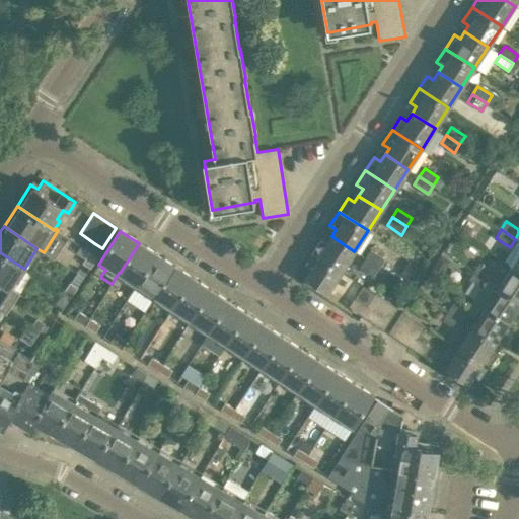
[(311,252),(341,272),(354,251),(331,236),(326,242),(320,238),(311,252)]
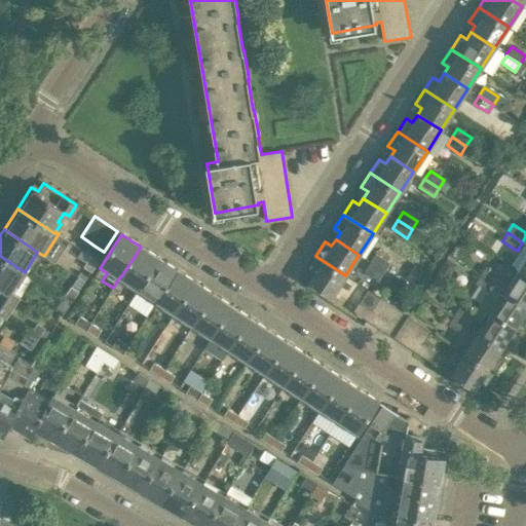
[(104,252),(96,247),(89,256),(98,262),(104,252)]
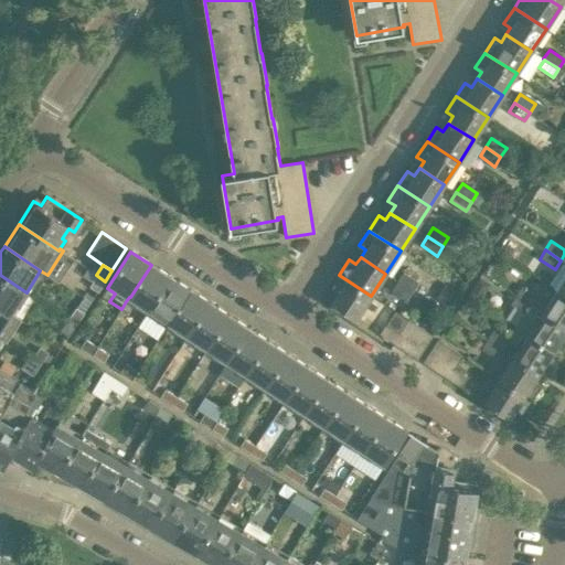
[(149,310),(171,278),(151,265),(130,297),(129,297),(126,301),(135,307),(137,302),(148,309),(149,310)]
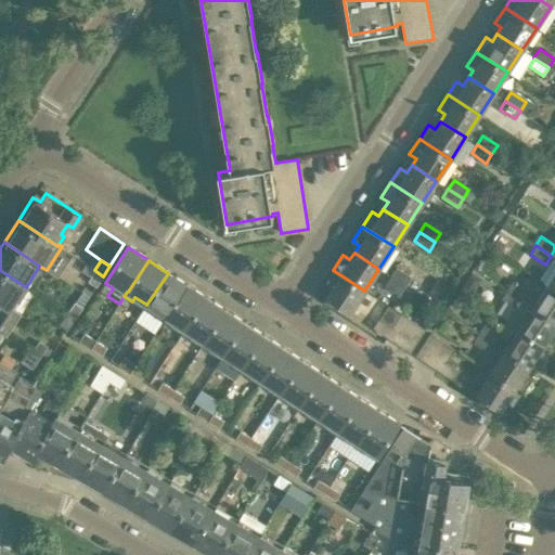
[(390,276),(405,286),(412,276),(397,267),(390,276)]
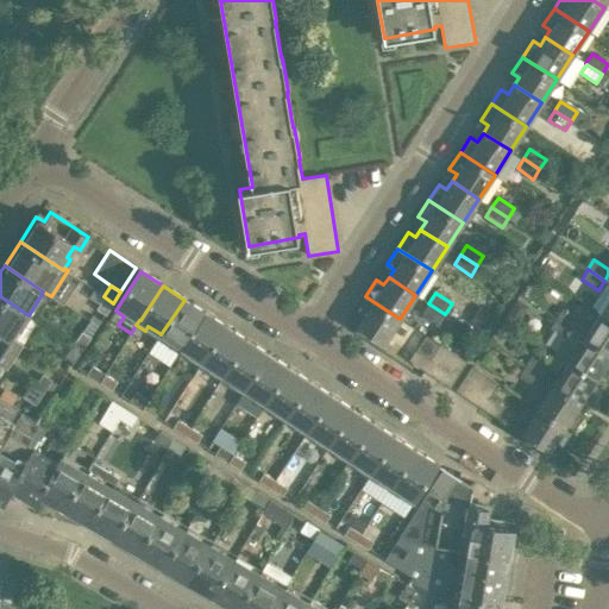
[(0,331),(12,339),(29,315),(0,296),(0,331)]
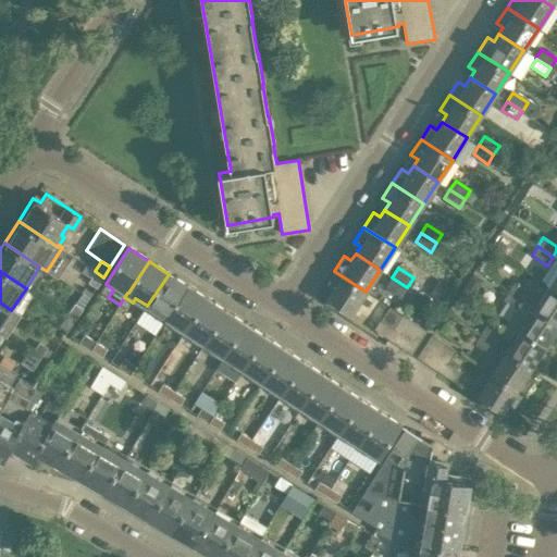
[(103,277),(95,271),(88,282),(97,287),(103,277)]
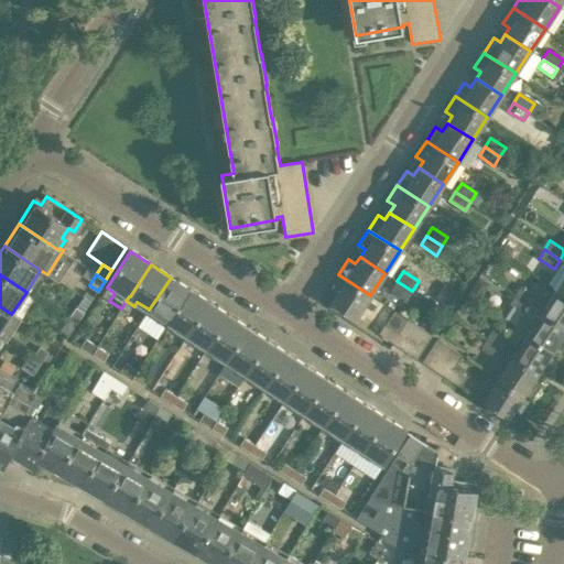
[(355,318),(370,295),(338,274),(328,290),(336,294),(331,302),(355,318)]
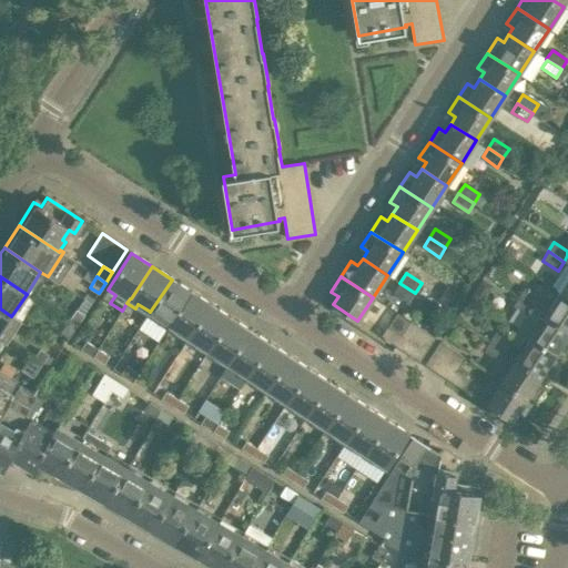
[(480,302),(492,284),(482,279),(470,296),(480,302)]
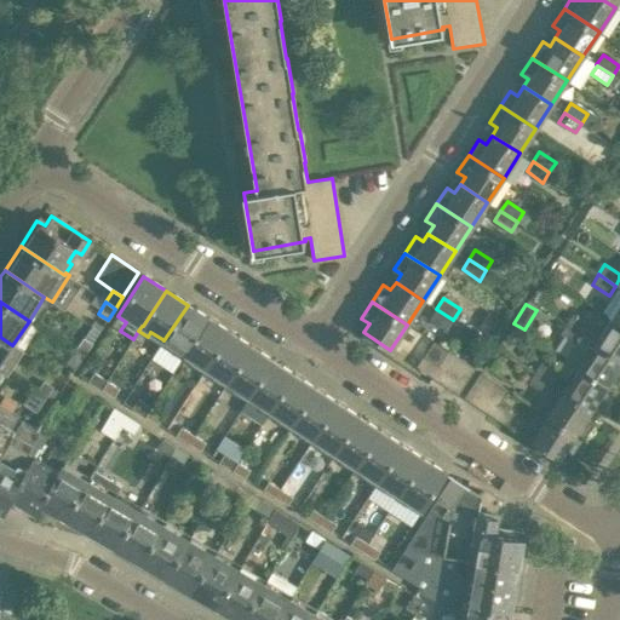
[(185,355),(208,319),(188,305),(164,340),(162,339),(160,344),(168,350),(172,345),(184,354),(185,355)]
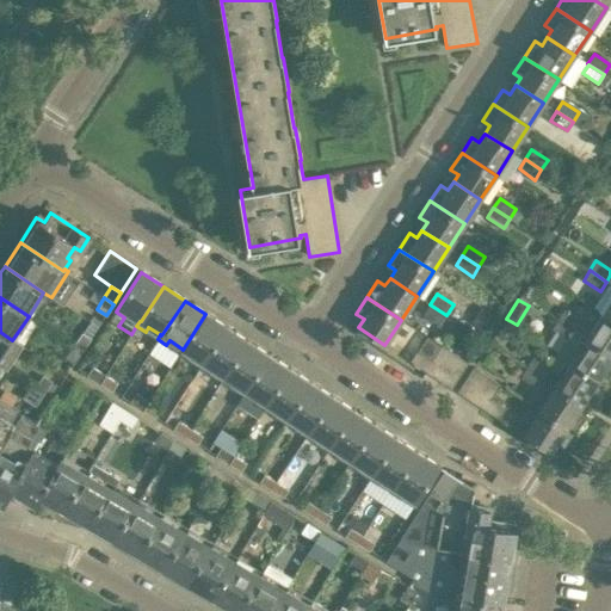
[(440,325),(446,315),(430,304),(424,314),(440,325)]
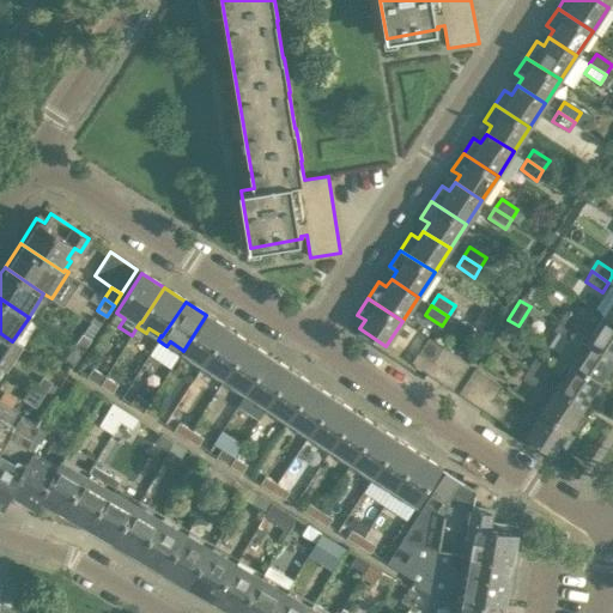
[(472,326),(483,333),(493,317),(483,310),(472,326)]
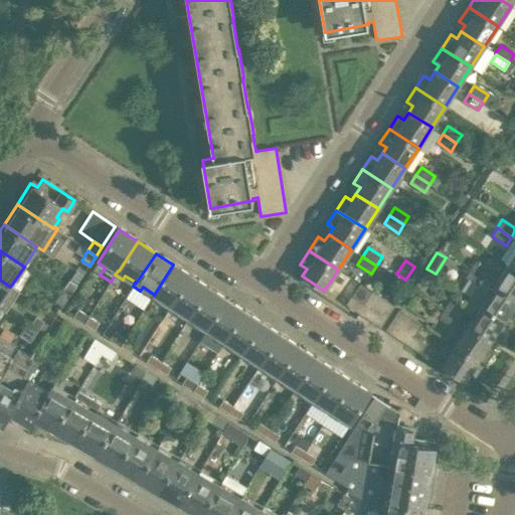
[(476,261),(471,269),(485,278),(490,270),(476,261)]
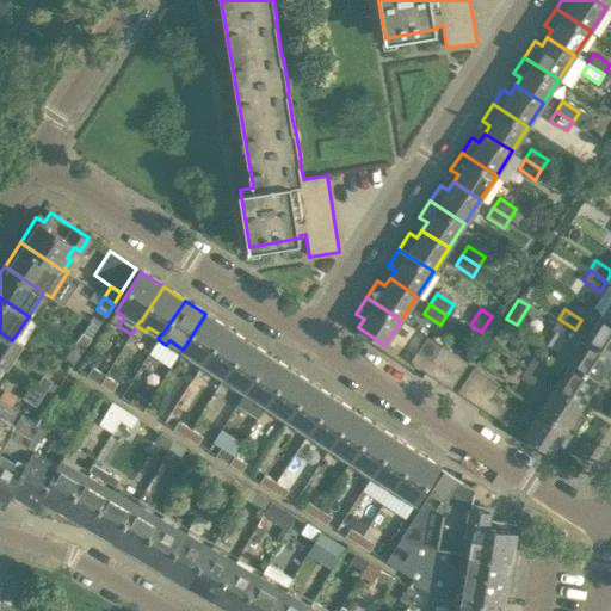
[(610,318),(603,313),(587,338),(610,352),(610,318)]
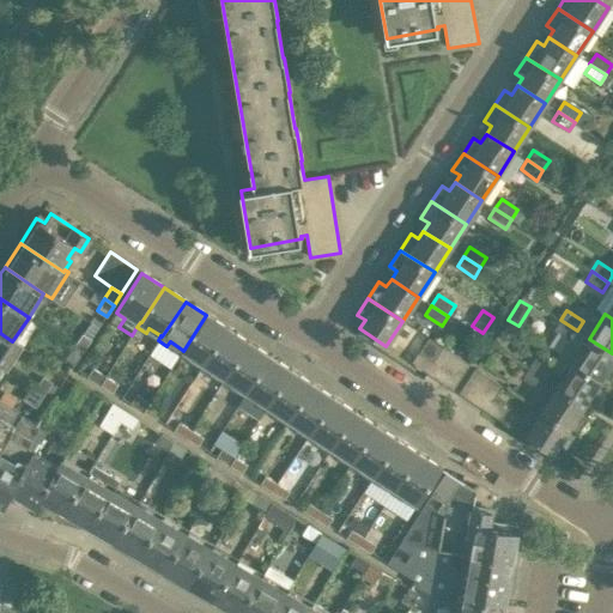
[(205,364),(228,329),(206,315),(183,351),(182,350),(180,354),(188,360),(192,356),(204,363),(205,364)]
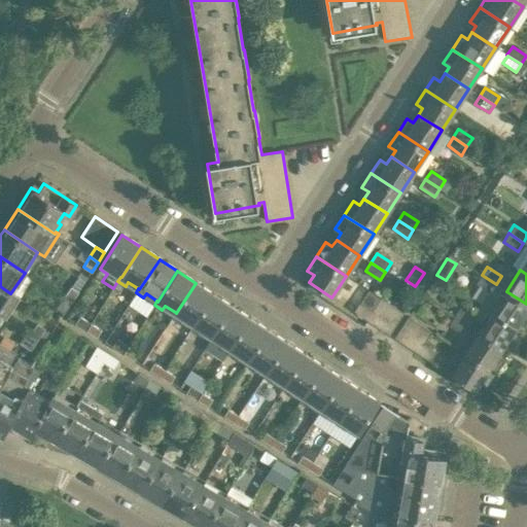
[(491,292),(496,284),(482,275),(476,283),(491,292)]
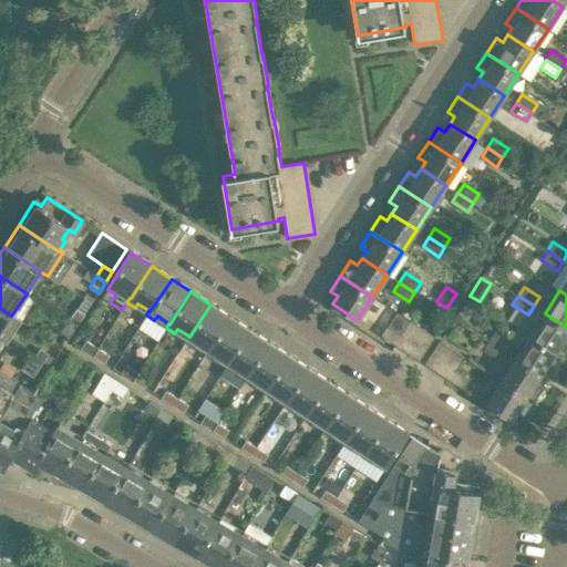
[(68,320),(76,326),(84,313),(91,302),(82,298),(68,320)]
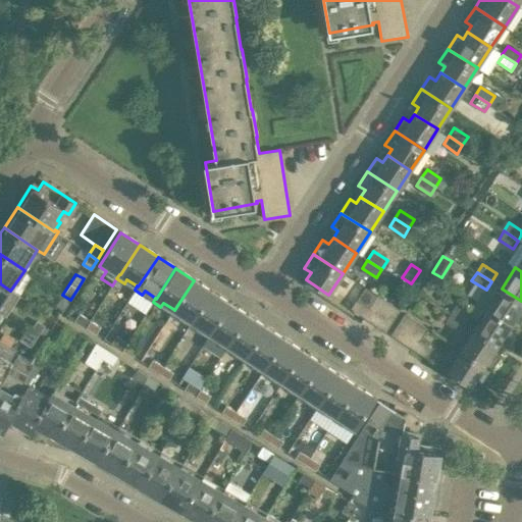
[(193,322),(212,292),(194,280),(174,310),(173,309),(170,313),(178,319),(181,315),(192,321),(193,322)]
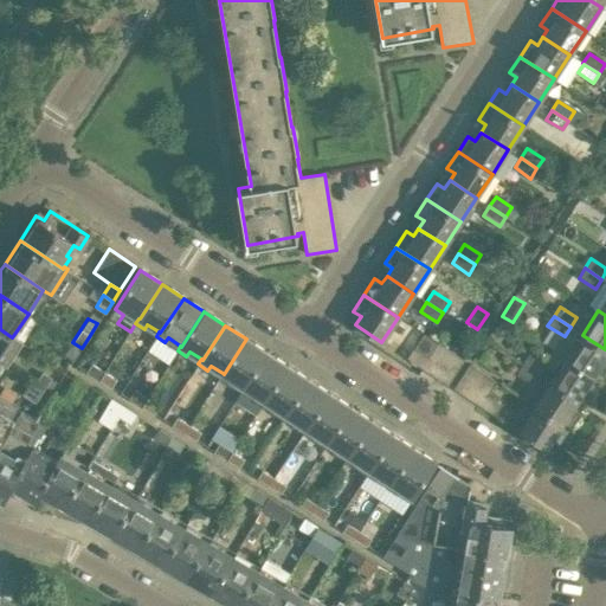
[(23,345),(12,337),(0,329),(0,362),(4,365),(7,367),(23,345)]
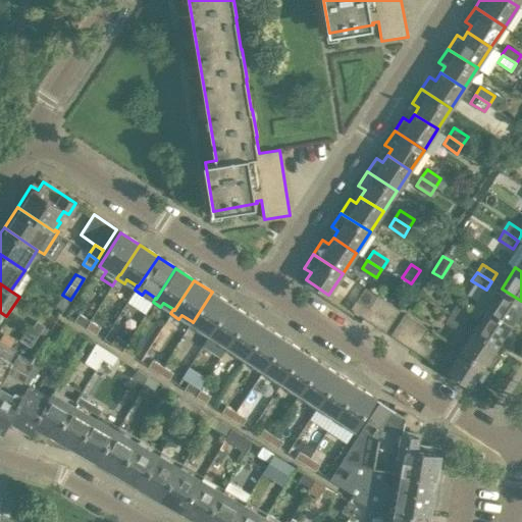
[(521,307),(521,301),(502,289),(488,309),(518,328),(521,322),(521,312),(519,311),(521,307)]
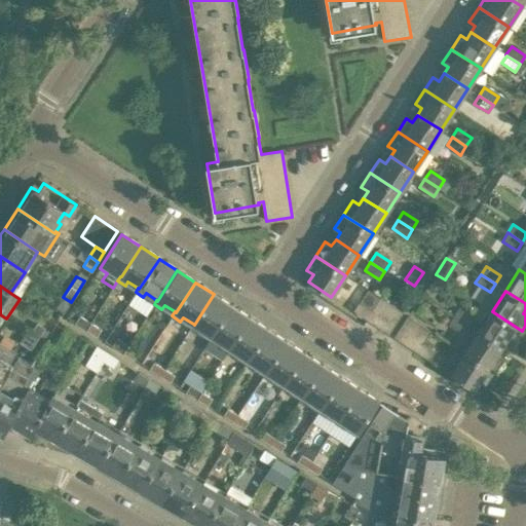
[(213,336),(232,306),(214,294),(194,325),(193,324),(190,328),(198,333),(201,329),(212,336),(213,336)]
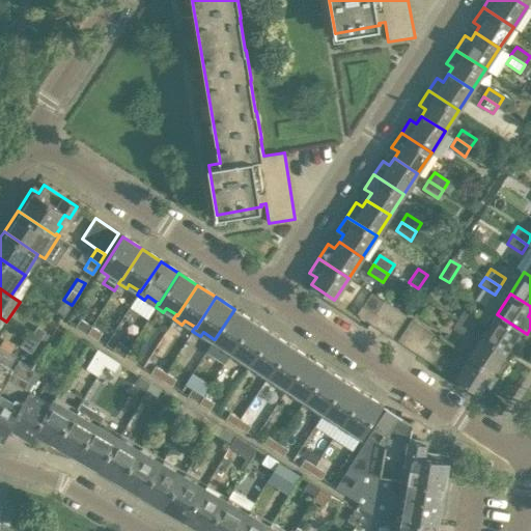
[(72,305),(63,300),(57,310),(64,315),(72,305)]
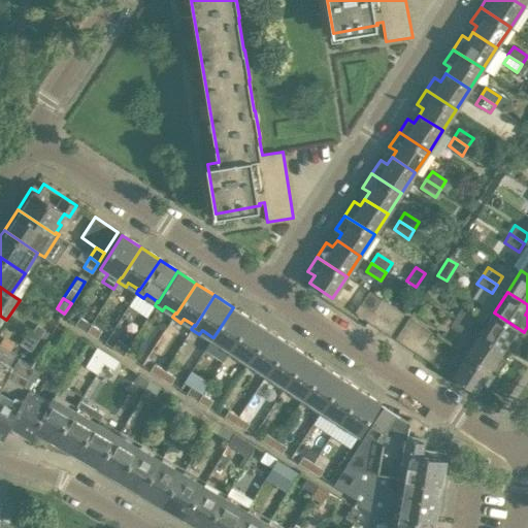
[(367,320),(378,327),(393,305),(382,298),(373,311),(367,320)]
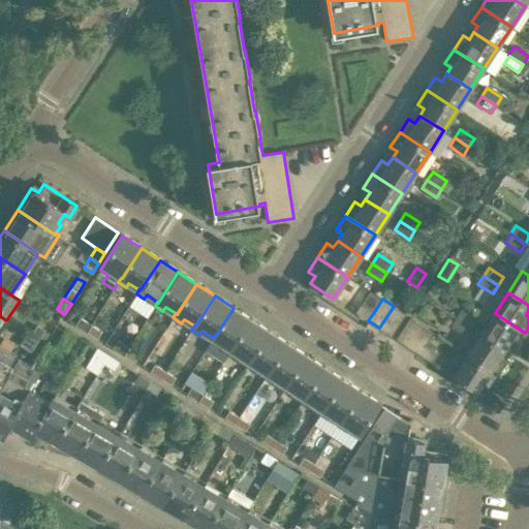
[(355,312),(368,320),(374,312),(361,304),(355,312)]
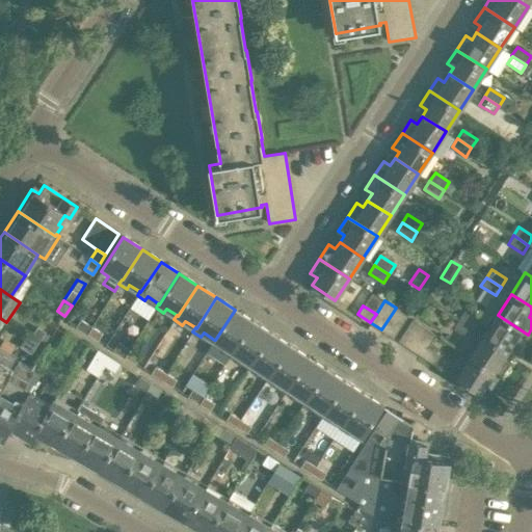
[(407,316),(396,308),(381,329),(394,338),(407,316)]
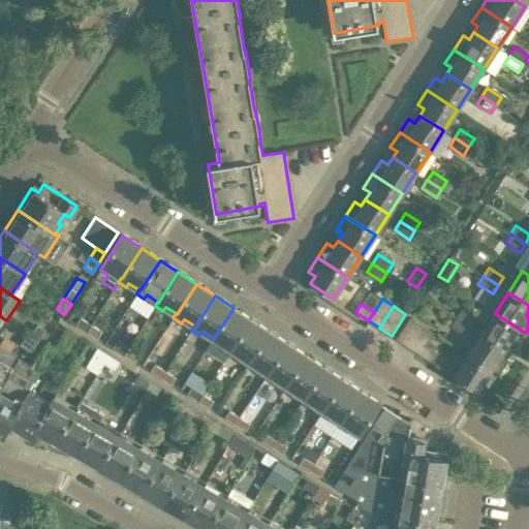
[(232,350),(252,319),(234,308),(214,338),(213,338),(208,347),(226,359),(228,354),(231,350),(232,350)]
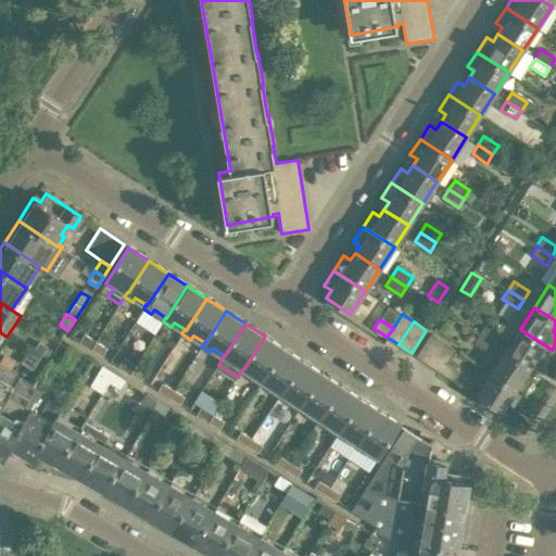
[(485,325),(479,333),(494,343),(500,335),(485,325)]
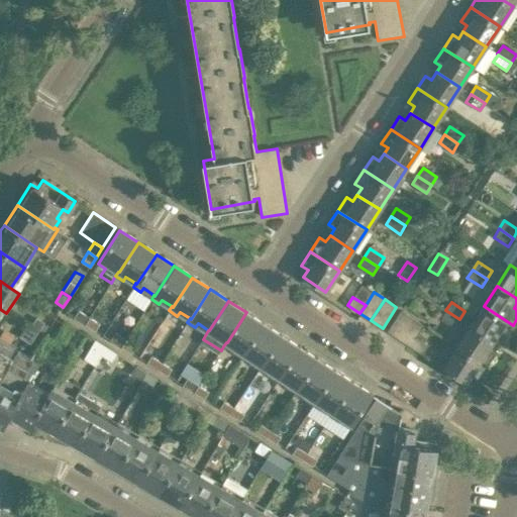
[(513,325),(484,306),(471,326),(493,341),(497,335),(504,339),(513,325)]
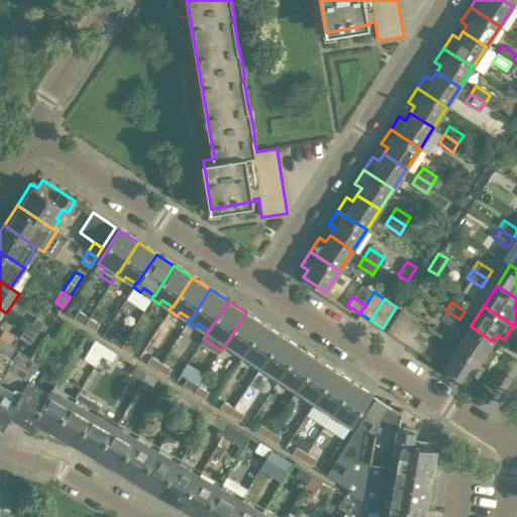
[(74,317),(84,324),(89,316),(78,310),(74,317)]
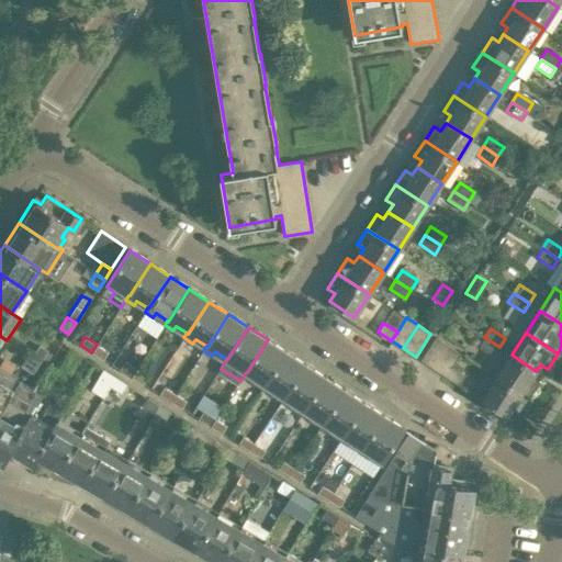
[(434,369),(449,345),(436,337),(420,360),(434,369)]
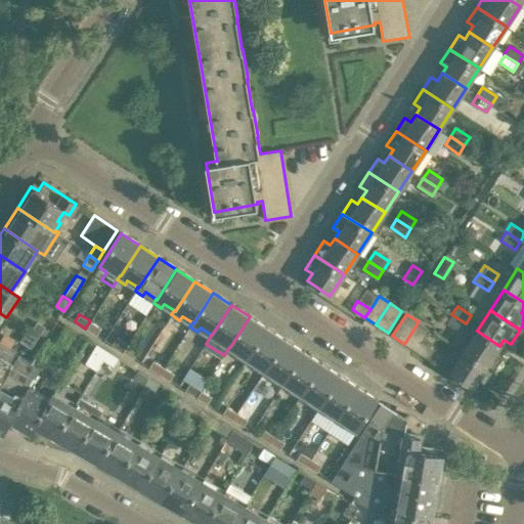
[(461,332),(466,323),(451,314),(446,323),(461,332)]
